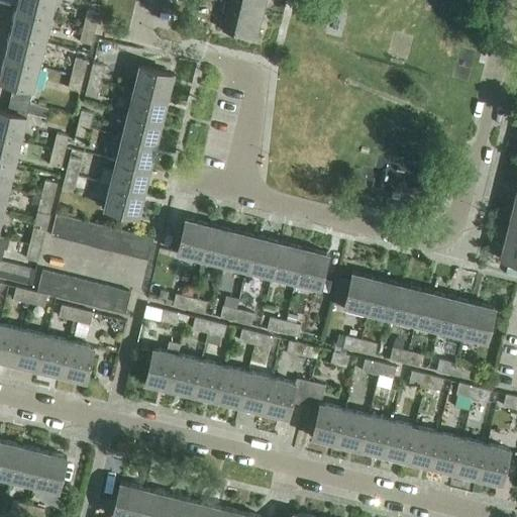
[(18,0),(16,10),(50,18),(55,0),(18,0)]
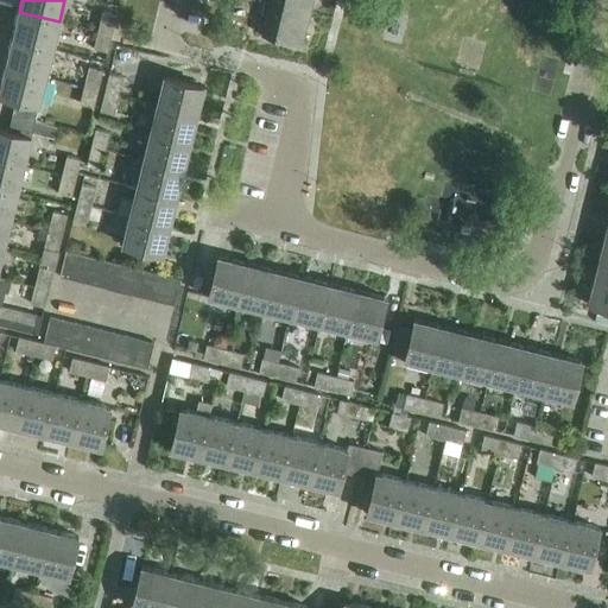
[(271,0),(270,4),(310,13),(312,0),(271,0)]
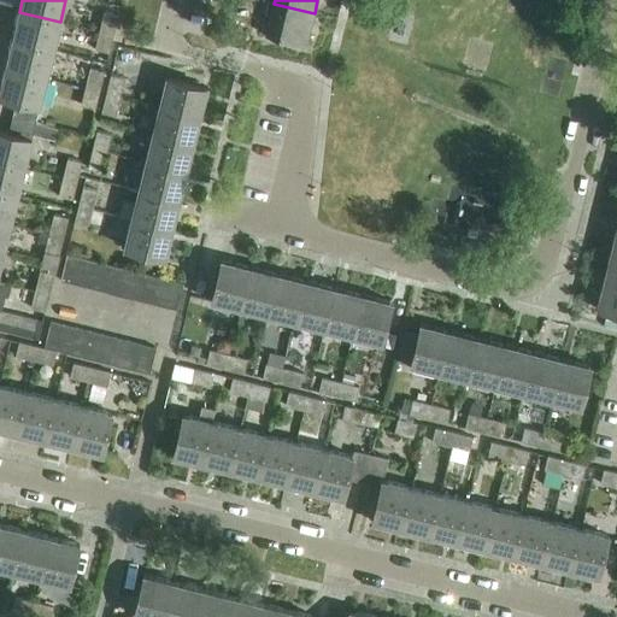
[(315,13),(274,4),(268,3),(264,16),(270,18),(266,35),(307,45),(315,13)]
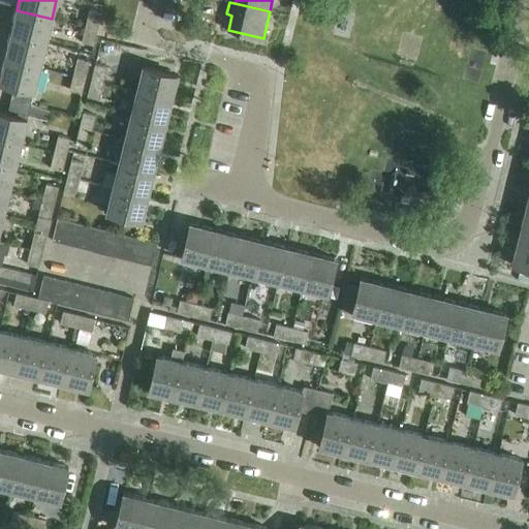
[(17,10),(10,34),(45,42),(52,19),(17,10)]
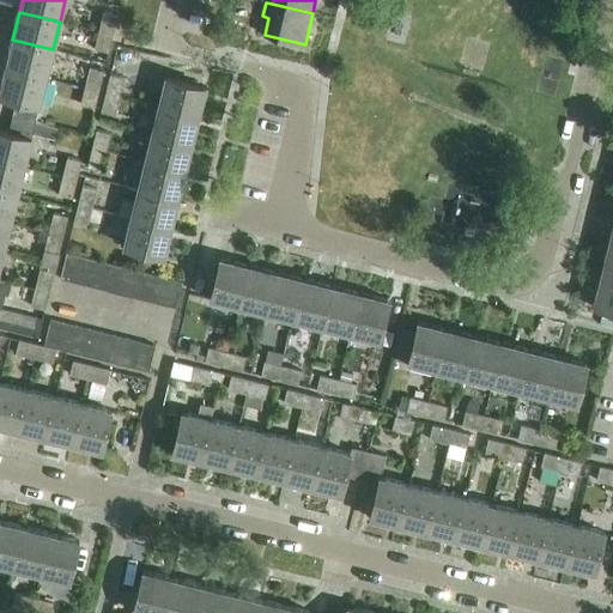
[(103,12),(98,31),(113,35),(117,16),(103,12)]
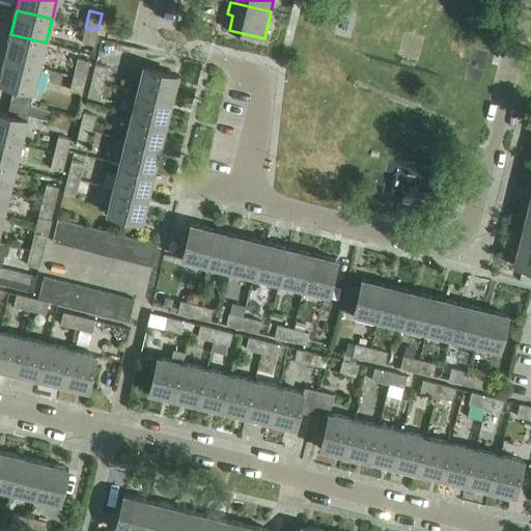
[(98,30),(85,27),(82,43),(93,46),(98,30)]
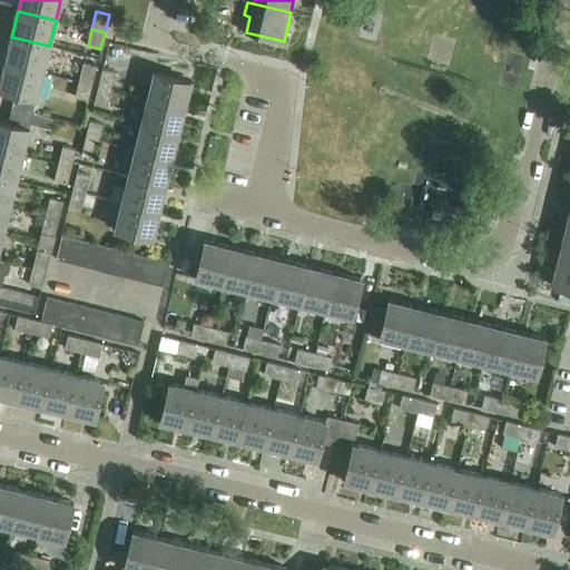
[(11,37),(6,62),(43,72),(49,46),(11,37)]
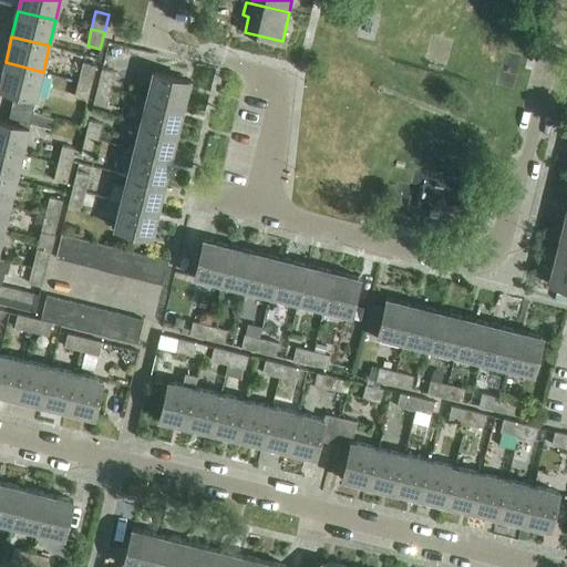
[(43,72),(6,62),(0,82),(0,89),(37,98),(43,72)]
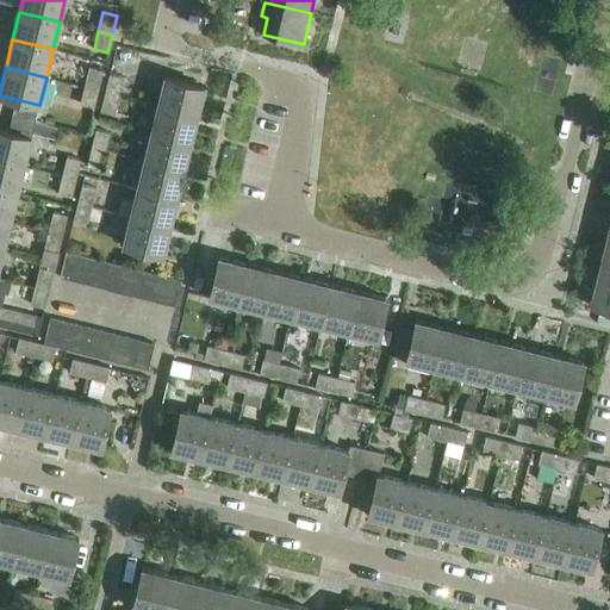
[(89,68),(85,86),(98,89),(103,72),(89,68)]
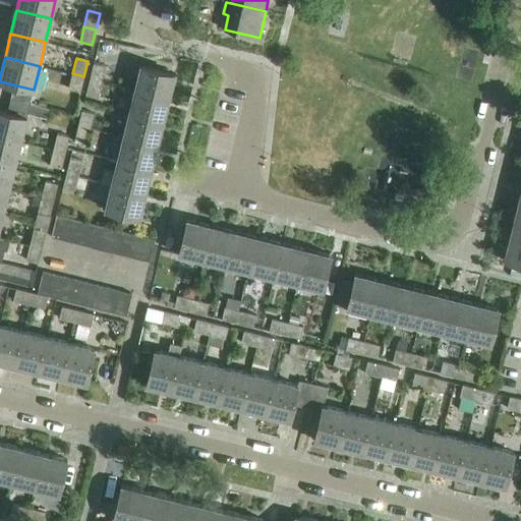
[(94,64),(90,79),(102,82),(106,67),(94,64)]
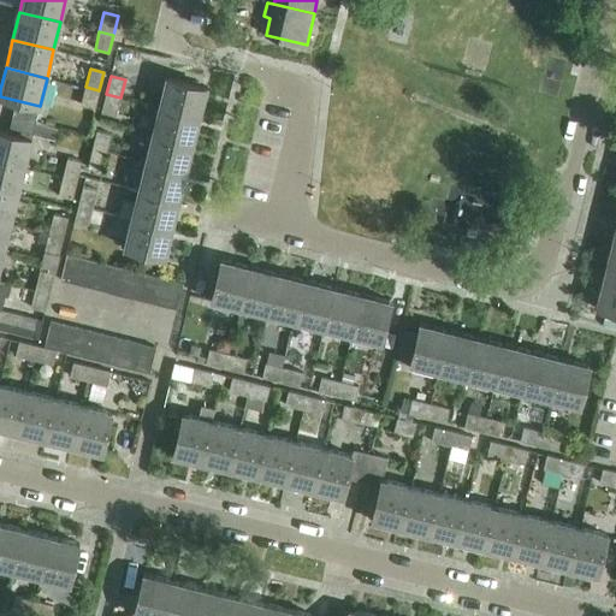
[(166,78),(159,107),(200,118),(207,88),(200,87),(166,78)]
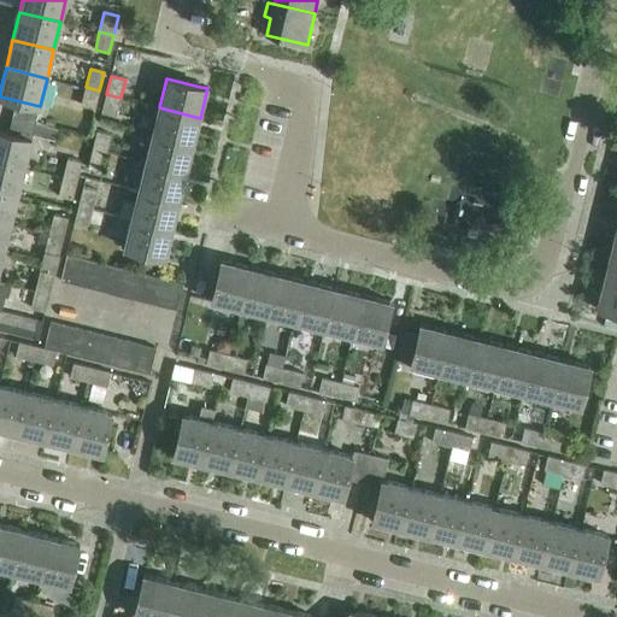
[(99,90),(86,87),(81,106),(95,110),(99,90)]
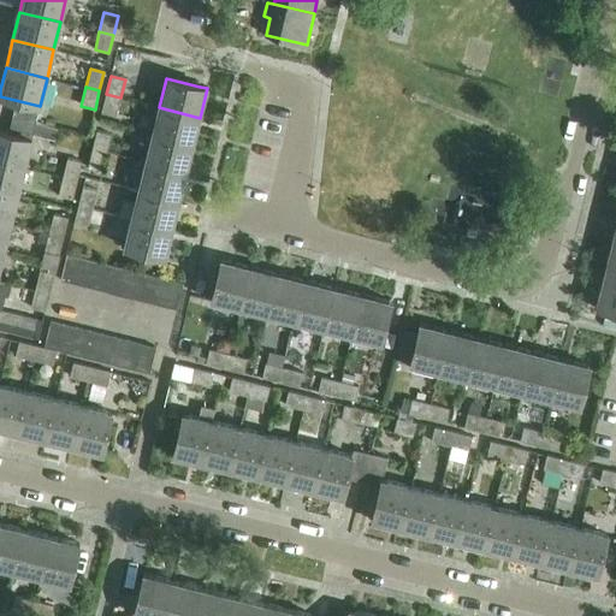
[(120,98),(106,94),(101,113),(116,116),(120,98)]
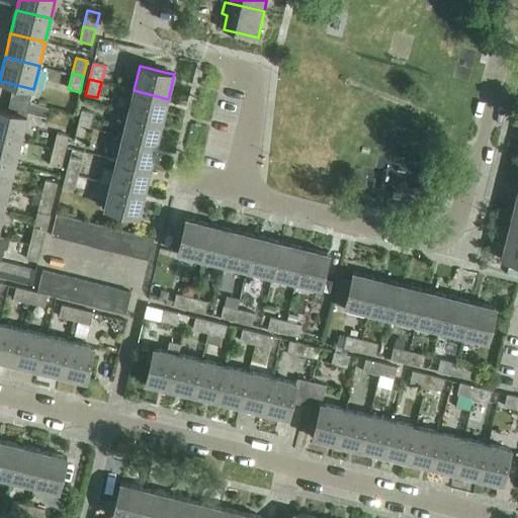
[(134,90),(127,113),(162,122),(168,99),(134,90)]
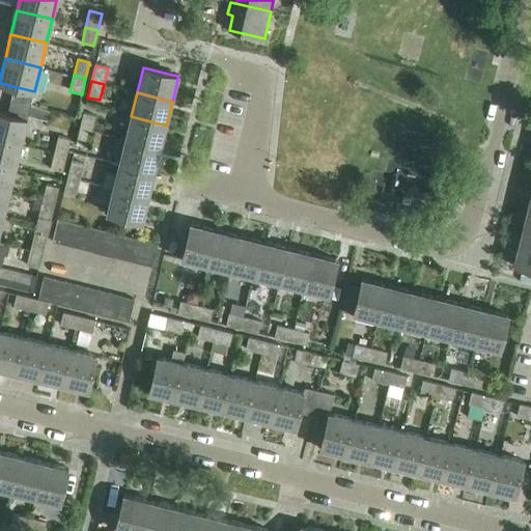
[(47,110),(30,106),(28,115),(45,119),(47,110)]
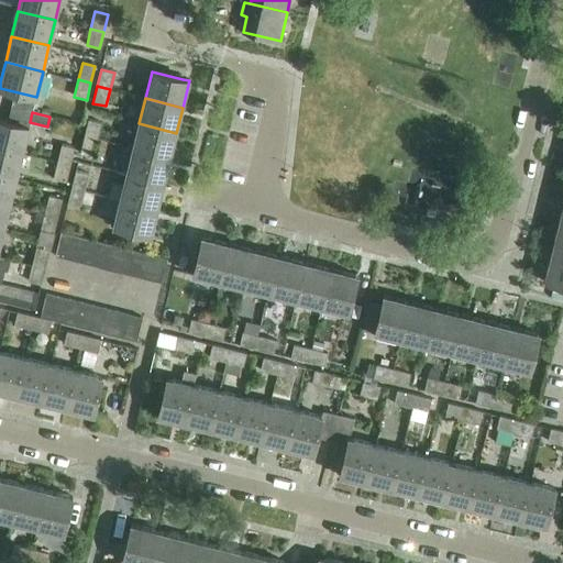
[(0,120),(0,147),(22,154),(29,128),(0,120)]
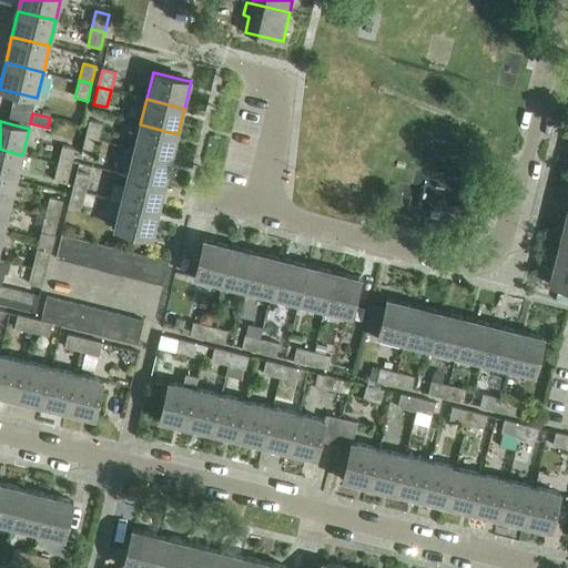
[(89,121),(85,139),(98,142),(102,124),(89,121)]
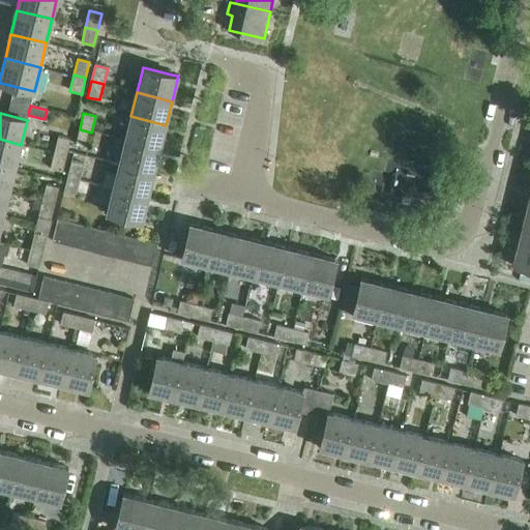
[(130,116),(124,141),(160,149),(166,125),(130,116)]
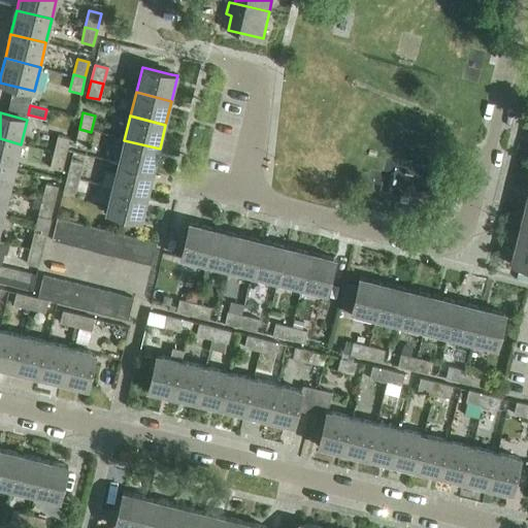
[(91,132),(79,129),(75,144),(87,147),(91,132)]
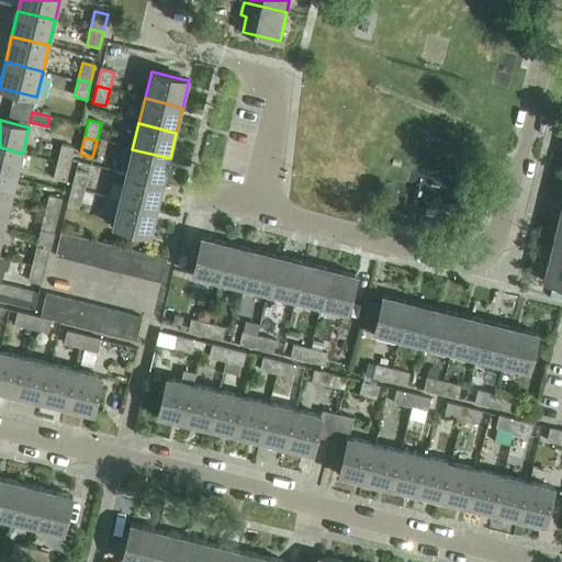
[(62,145),(57,161),(70,165),(75,148),(62,145)]
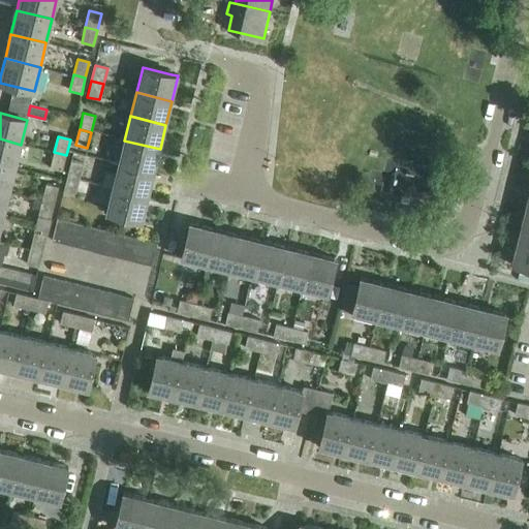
[(0,138),(0,164),(14,168),(21,145),(0,138)]
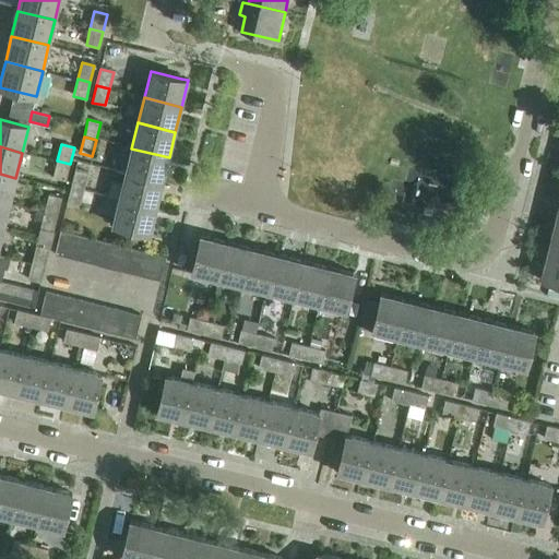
[(131,149),(125,174),(163,183),(169,157),(131,149)]
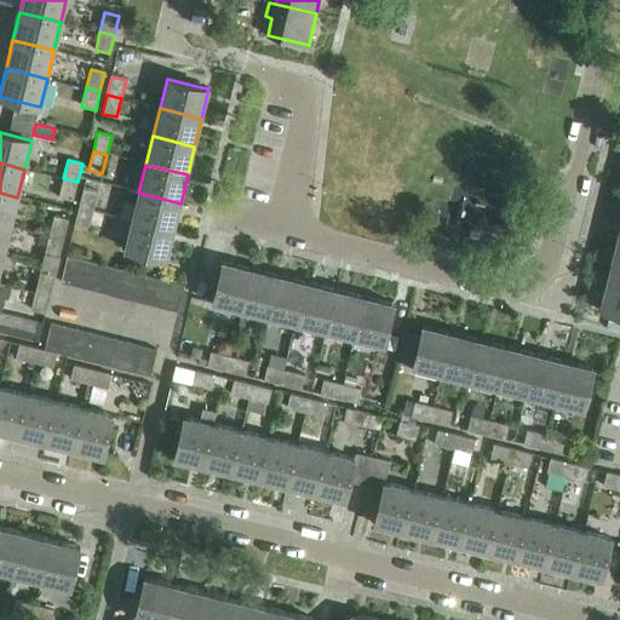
[(78,182),(63,178),(58,197),(73,201),(78,182)]
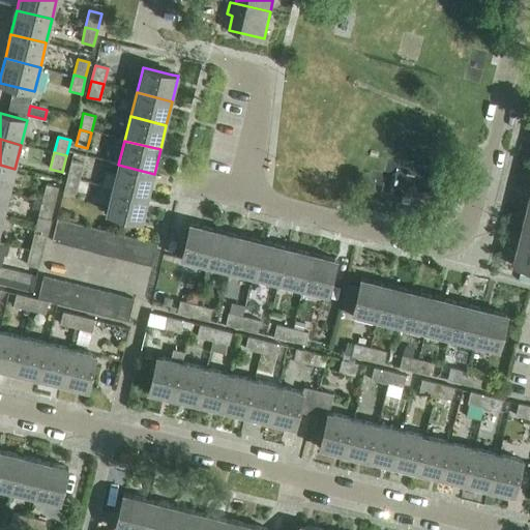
[(71,162),(67,177),(80,180),(83,165),(71,162)]
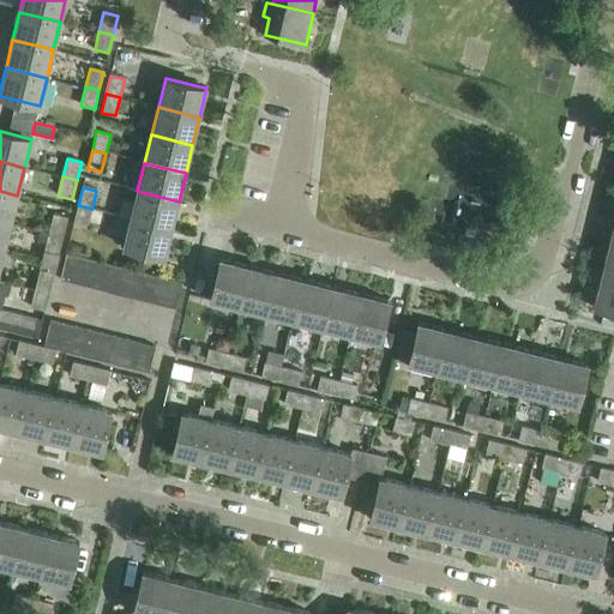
[(0,191),(0,221),(11,223),(17,196),(0,191)]
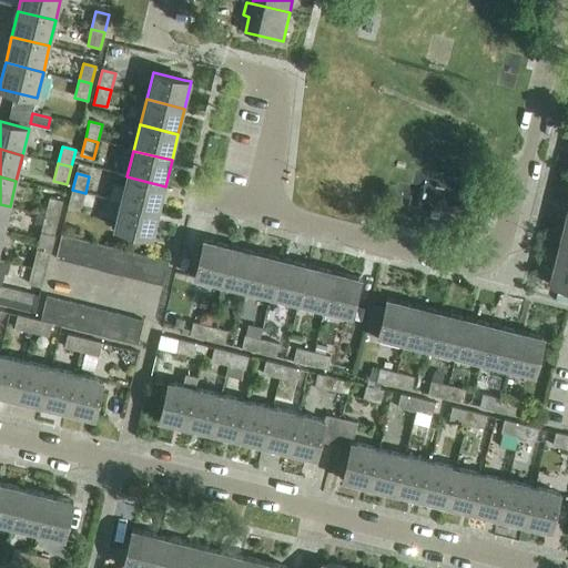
[(127,176),(121,202),(159,212),(165,186),(127,176)]
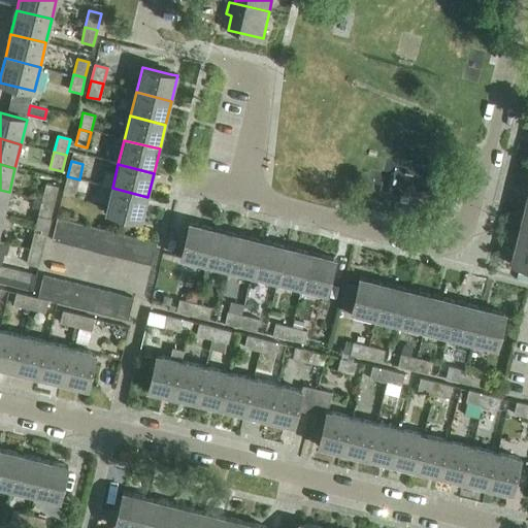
[(79,179),(67,176),(63,193),(75,196),(79,179)]
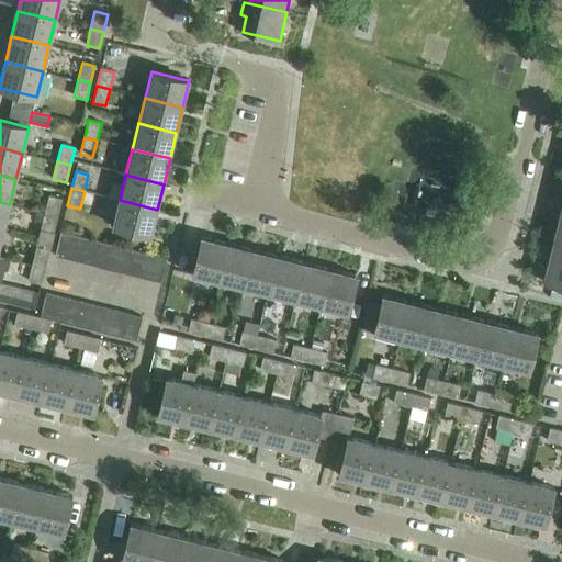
[(49,195),(45,213),(57,216),(62,199),(49,195)]
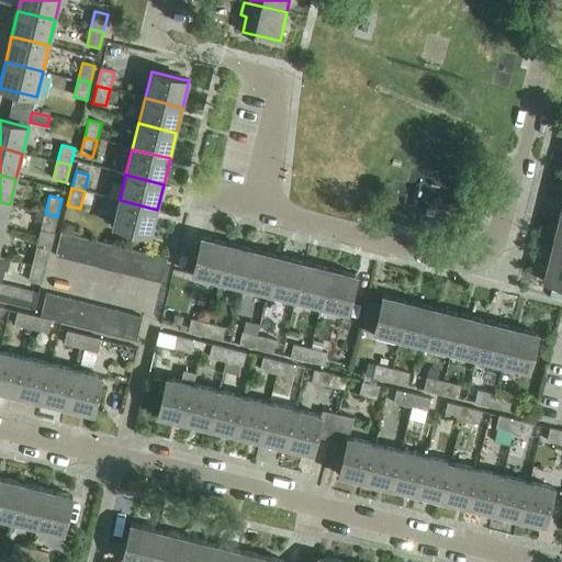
[(157,210),(120,200),(113,226),(150,236),(150,235),(157,210)]
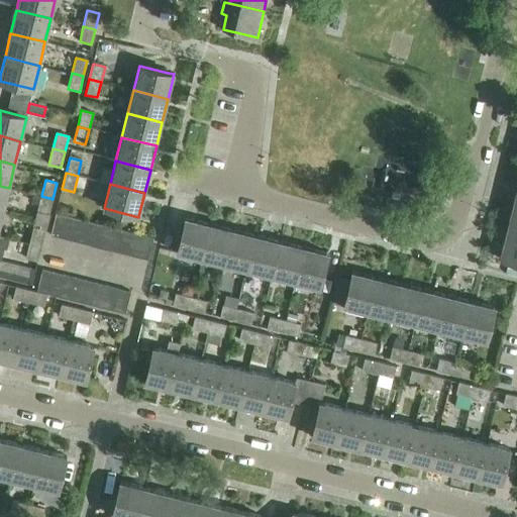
[(0,186),(0,210),(3,211),(9,188),(0,186)]
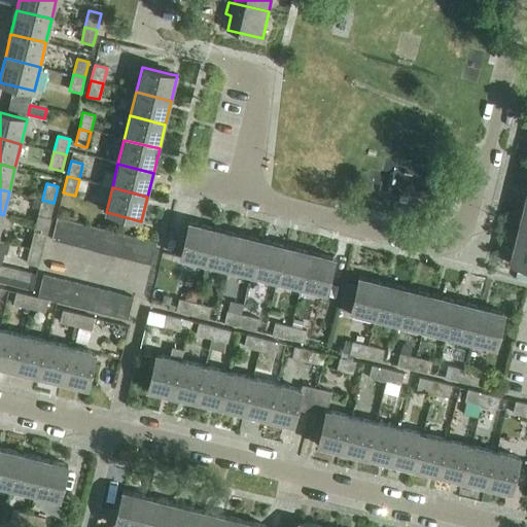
[(42,200),(36,223),(48,226),(54,203),(42,200)]
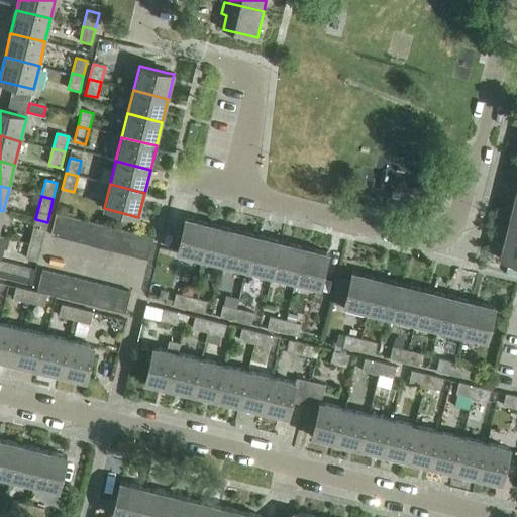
[(516,210),(512,209),(506,233),(516,236),(516,210)]
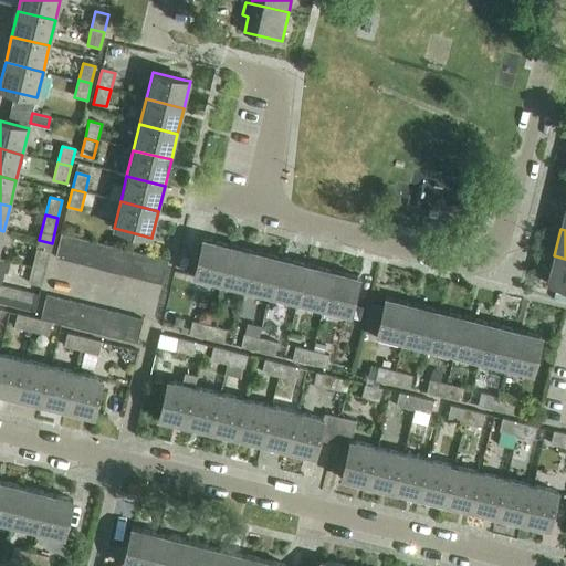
[(55,258),(67,261),(73,237),(61,234),(55,258)]
